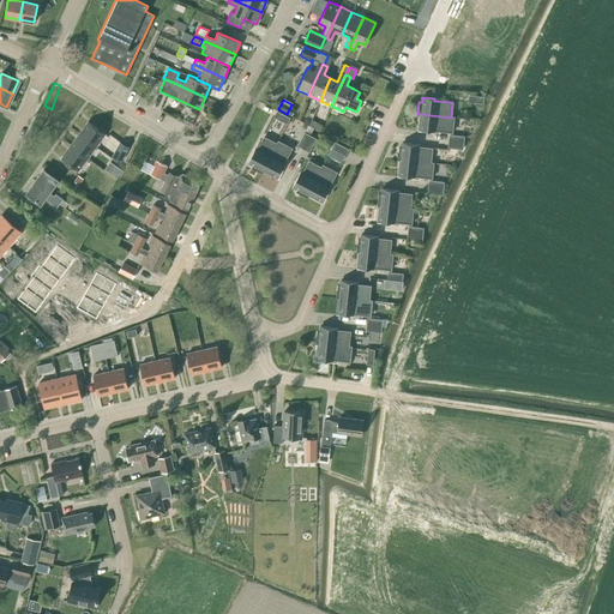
[(286,124),(289,118),(277,112),(275,118),(286,124)]
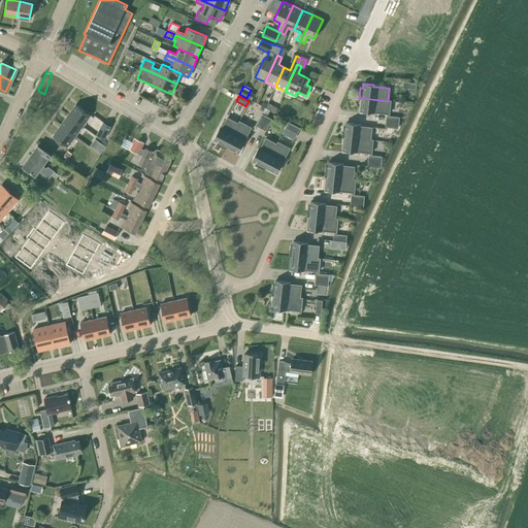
[(390,100),(388,100),(388,101),(362,98),(362,104),(361,104),(360,112),(372,113),(372,111),(389,113),(390,100)]
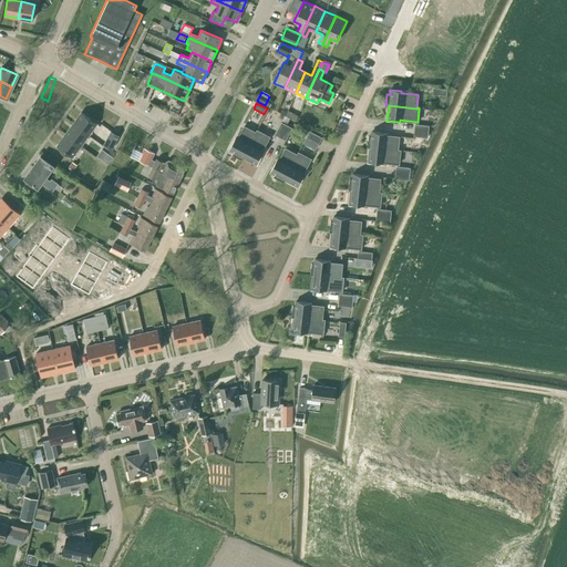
[(88,135),(96,124),(80,112),(72,123),(88,135)]
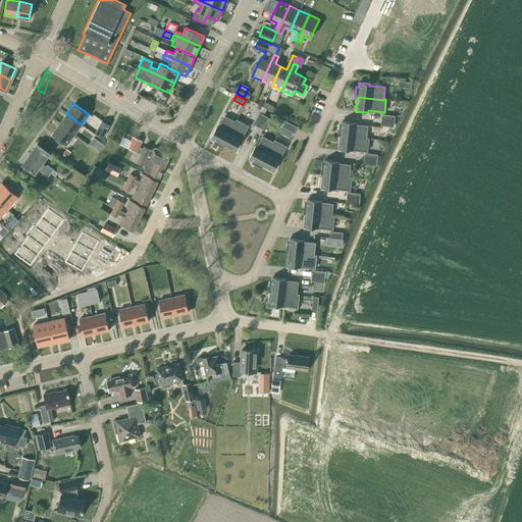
[(73,135),(81,124),(66,113),(59,123),(73,135)]
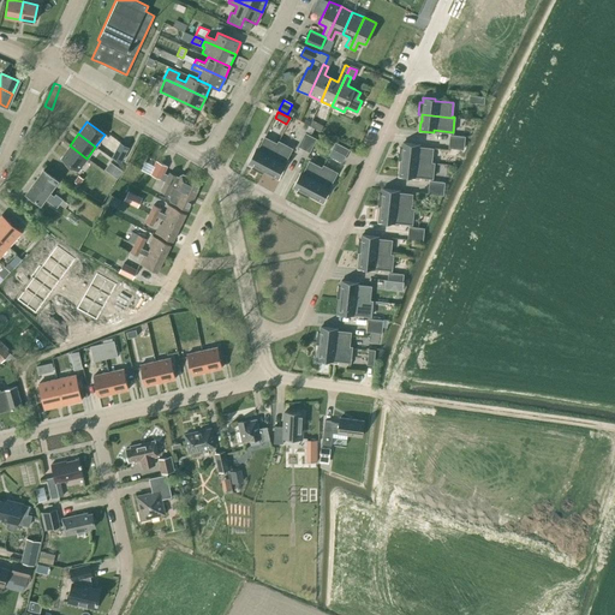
[(304,149),(310,137),(304,133),(298,145),(304,149)]
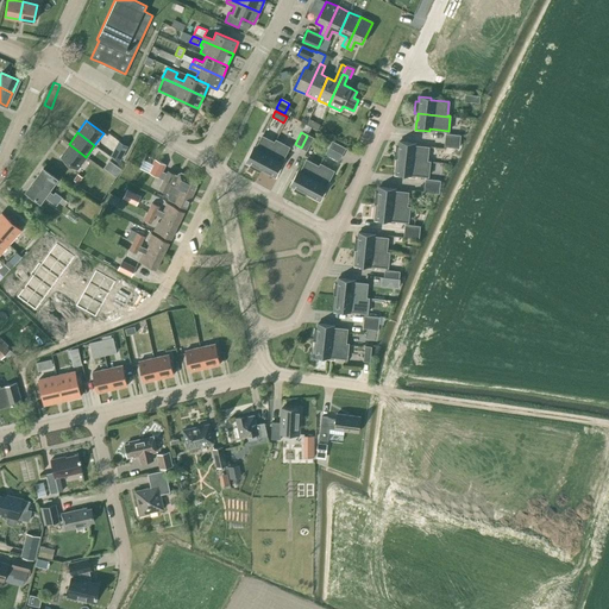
[(275,143),(274,143),(262,136),(253,152),(251,151),(246,162),(250,164),(249,167),(259,173),(262,169),(261,169),(275,143)]
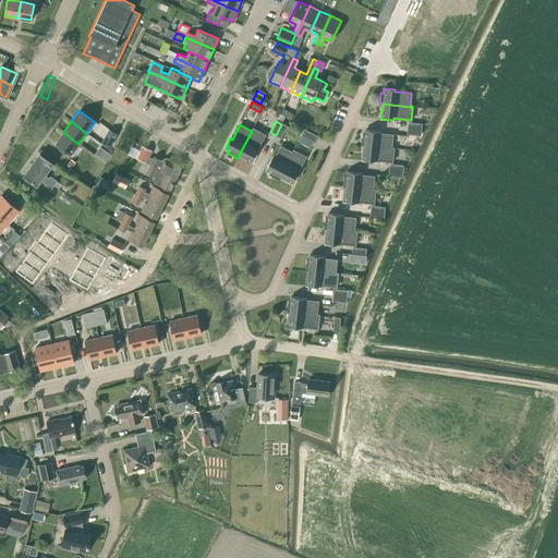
[(281,124),(276,135),(281,137),(287,126),(281,124)]
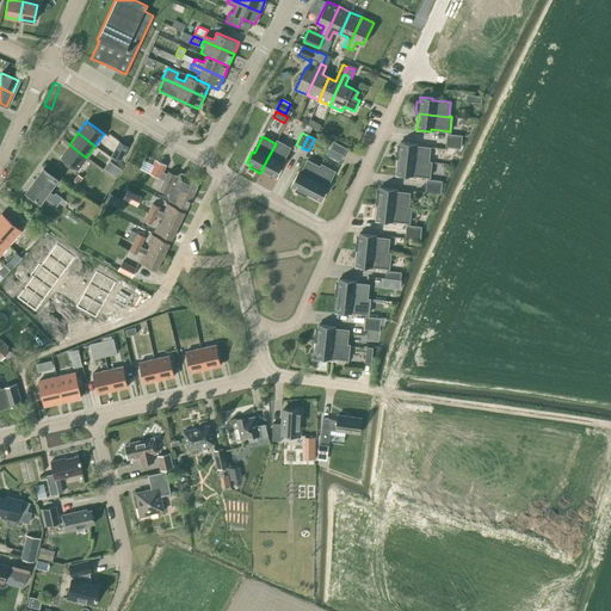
[(111,155),(121,160),(128,146),(119,141),(111,155)]
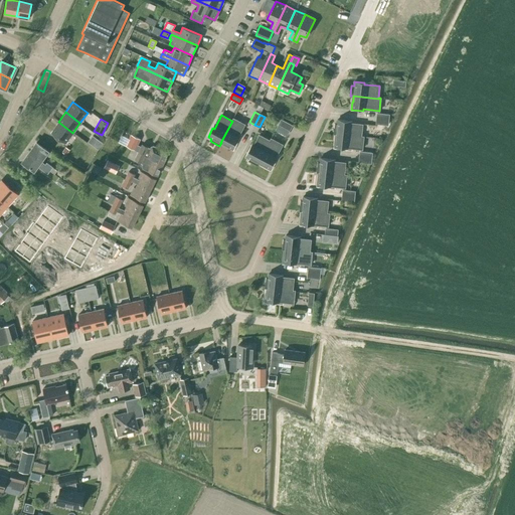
[(220,143),(221,143),(226,145),(225,146),(232,150),(238,139),(237,138),(244,124),(233,119),(231,121),(232,121),(220,143)]
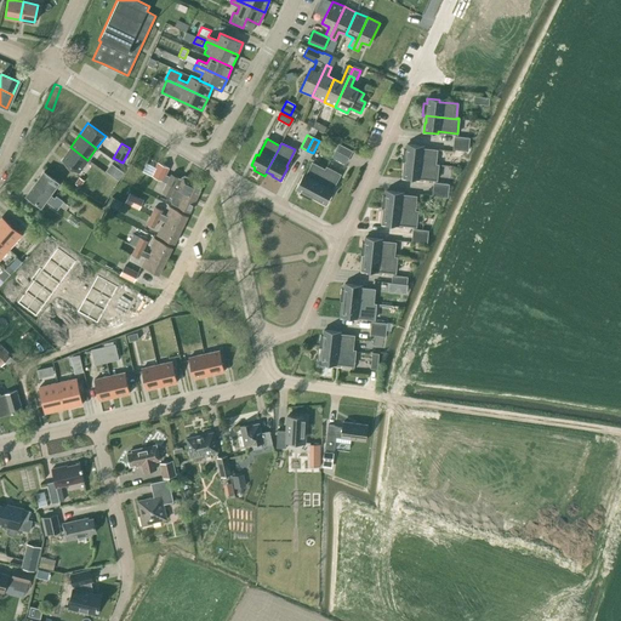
[(348,157),(352,151),(340,144),(336,151),(348,157)]
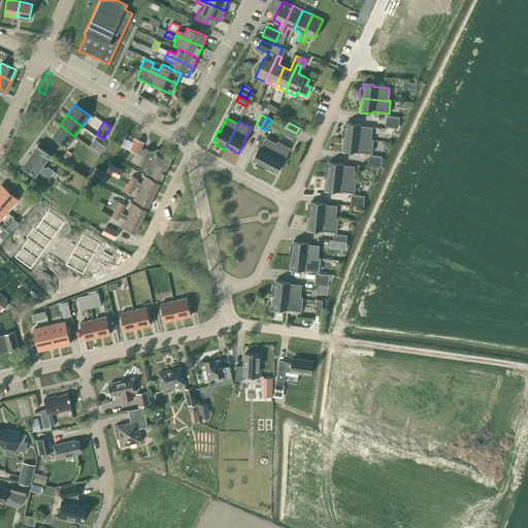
[(370,140),(370,139),(371,127),(356,126),(356,124),(345,123),(344,127),(342,127),(341,137),(344,138),(344,137),(370,140)]
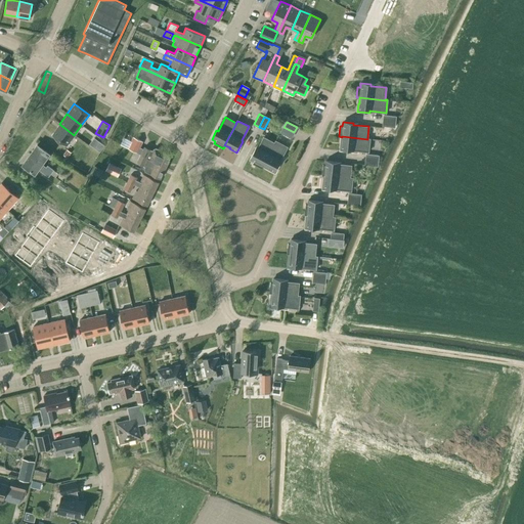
[(51,134),(67,145),(74,135),(59,124),(51,134)]
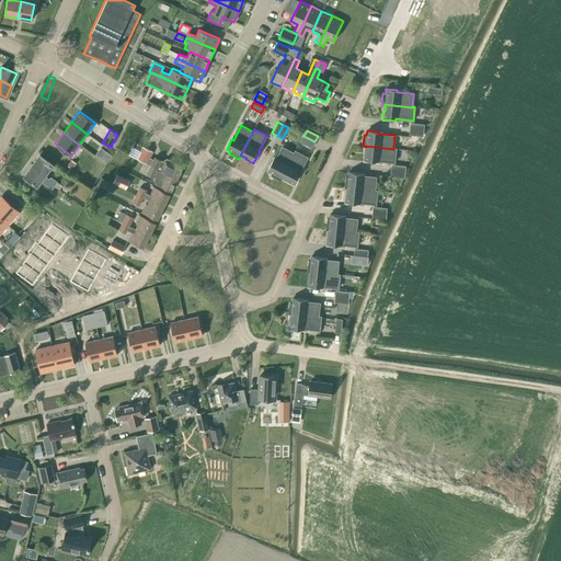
[(396,149),(393,148),(393,149),(366,146),(366,147),(366,152),(365,152),(364,161),(377,162),(377,161),(395,162),(396,149)]
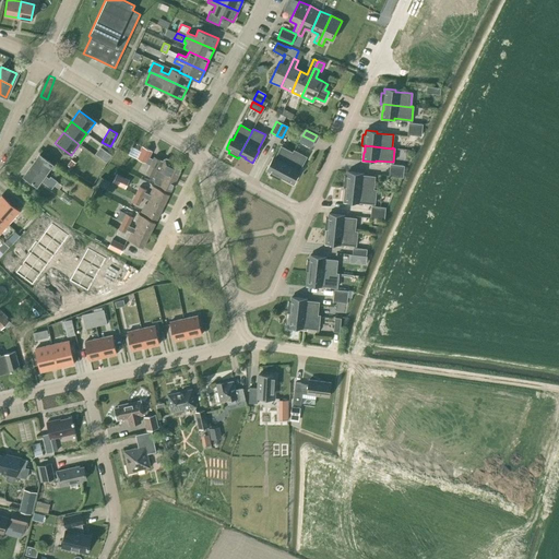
[(150,165),(177,178),(182,166),(171,161),(166,158),(164,159),(163,162),(153,157),(152,159),(149,157),(152,151),(142,146),(135,158),(150,165)]
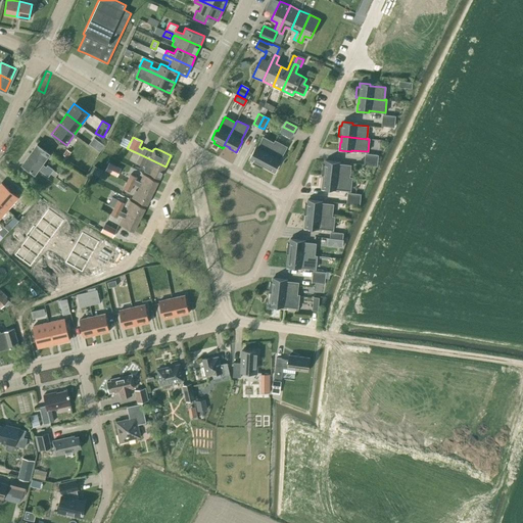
[(274,143),(263,137),(255,151),(253,150),(249,159),(252,161),(251,163),(262,169),(263,165),(263,164),(274,143)]
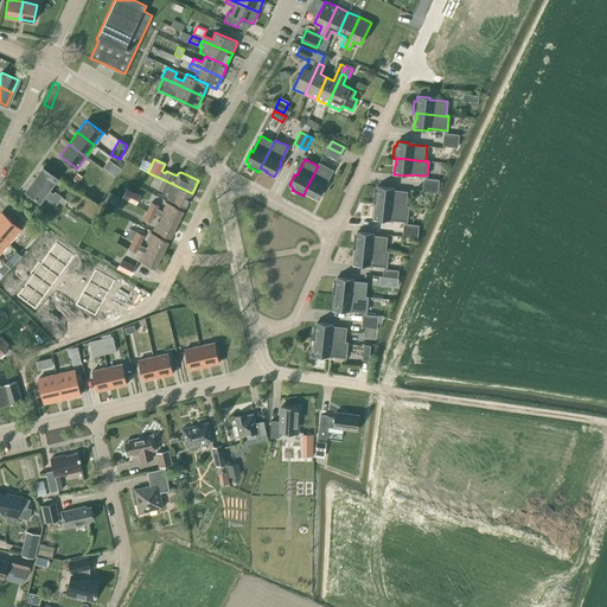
[(305,191),(305,192),(311,195),(311,196),(319,200),(325,187),(324,186),(332,170),(319,163),(318,166),(305,191)]
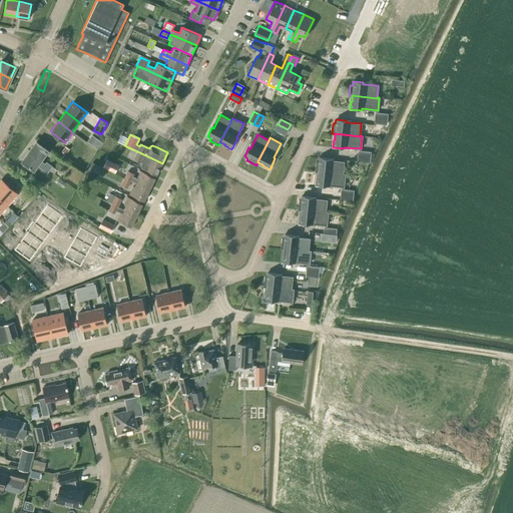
[(102,141),(98,138),(93,145),(97,148),(102,141)]
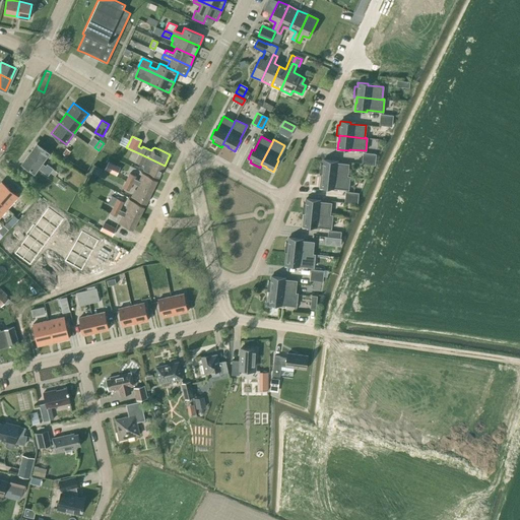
[(29,153),(42,163),(49,152),(37,143),(29,153)]
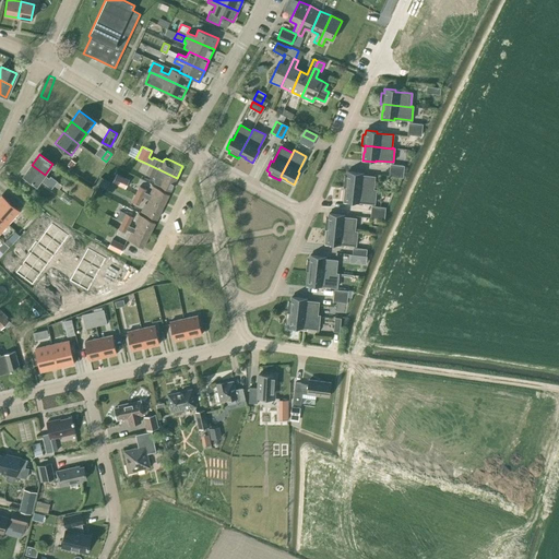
[(37,186),(45,175),(32,165),(24,176),(37,186)]
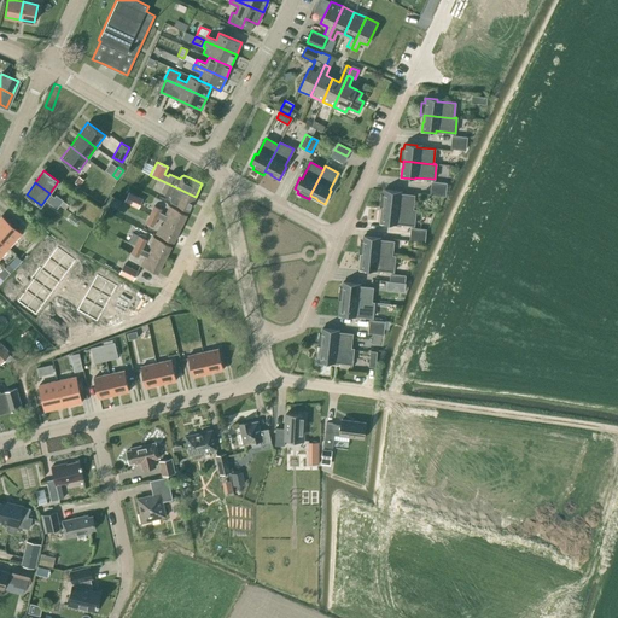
[(188,211),(196,197),(165,182),(161,191),(172,197),(170,199),(172,202),(176,205),(188,211)]
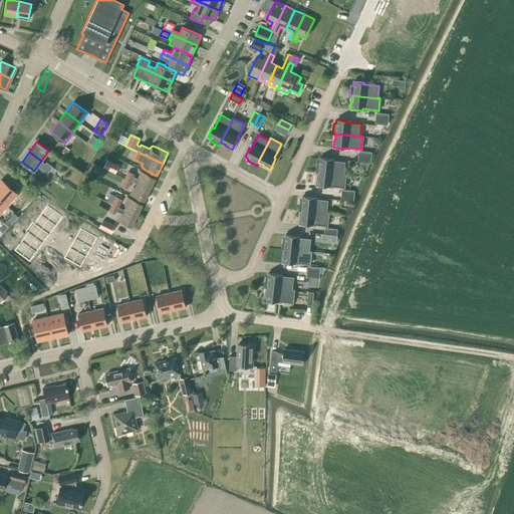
[(343,175),(343,174),(344,163),(329,161),(329,159),(319,158),(318,162),(316,162),(315,172),(318,173),(318,172),(343,175)]
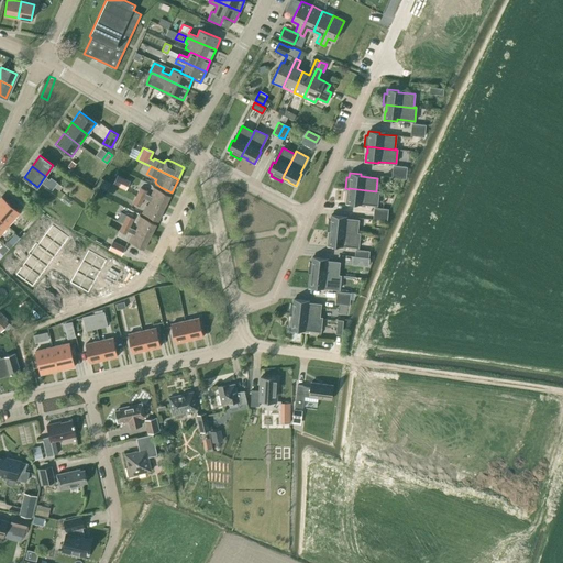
[(117,175),(113,183),(125,189),(130,181),(117,175)]
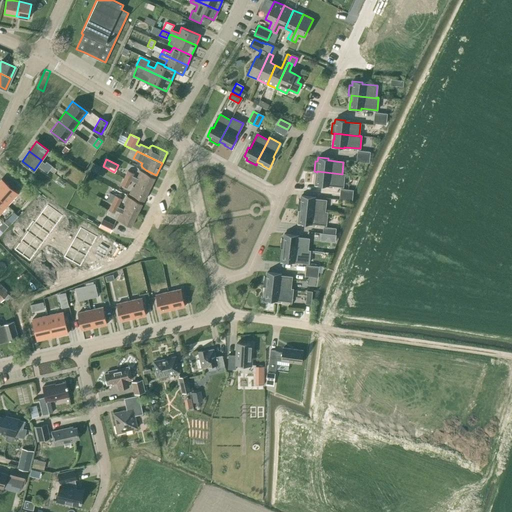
[(52,165),(46,161),(43,165),(48,169),(49,169),(52,165)]
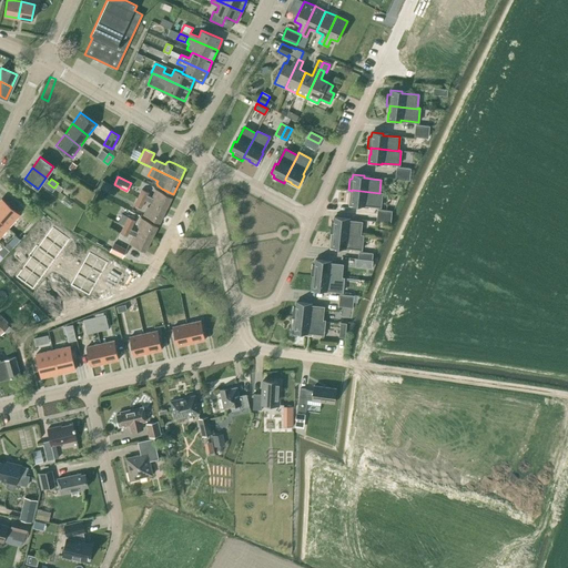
[(105,189),(108,183),(102,180),(99,186),(105,189)]
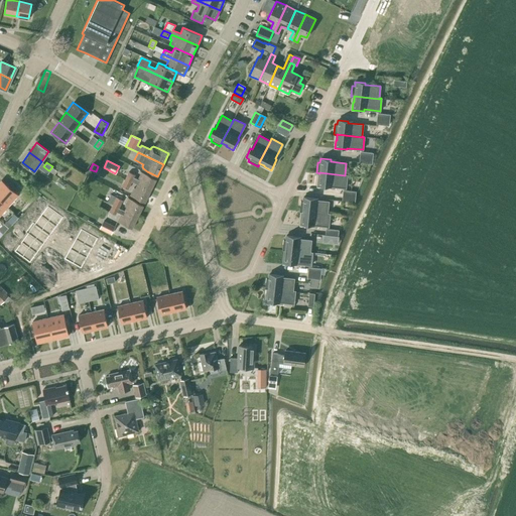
[(52,166),(49,170),(54,174),(57,170),(52,166)]
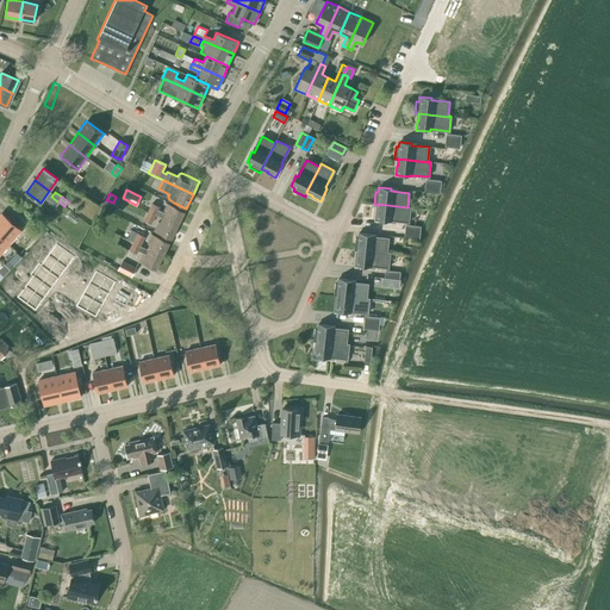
[(148,211),(155,215),(157,210),(160,206),(151,203),(148,211)]
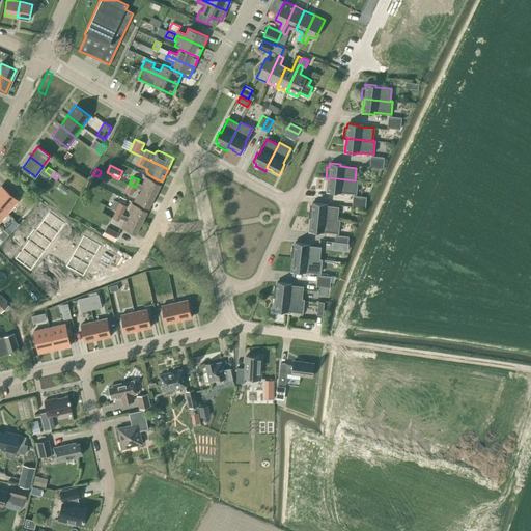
[(155,196),(161,185),(150,179),(145,177),(142,185),(137,183),(135,187),(141,190),(155,196)]
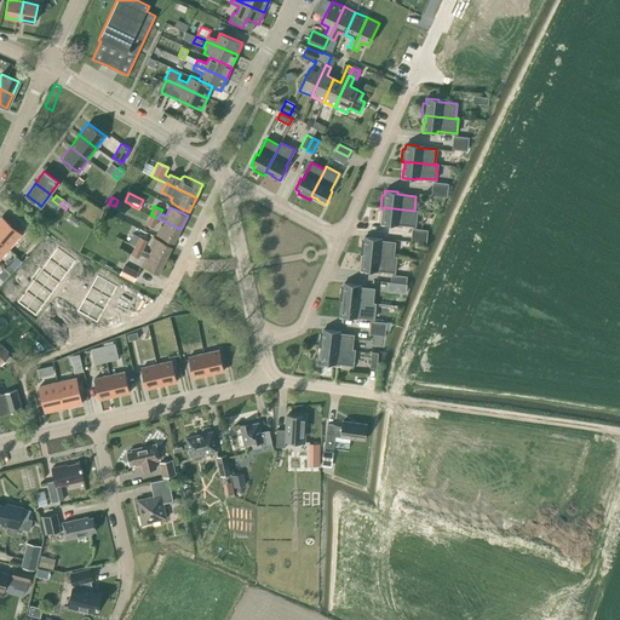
[(417,211),(414,210),(414,211),(384,207),(384,208),(384,214),(383,214),(382,224),(396,225),(396,224),(415,225),(417,211)]
